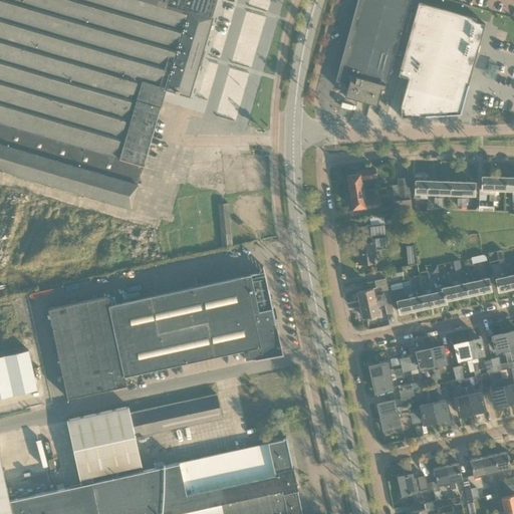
[(0,0),(0,168),(131,208),(166,87),(189,94),(198,62),(203,63),(204,59),(205,59),(206,55),(205,54),(206,50),(202,49),(212,17),(210,16),(214,0),(0,0)]
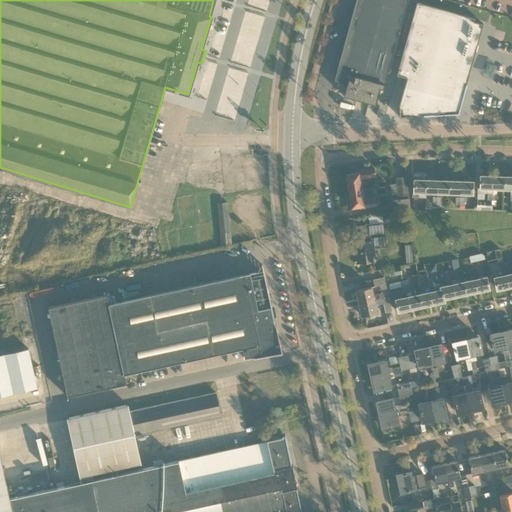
[(362,101),(368,103),(375,105),(379,88),(383,89),(407,0),(360,0),(339,78),(348,80),(343,96),(362,101)]
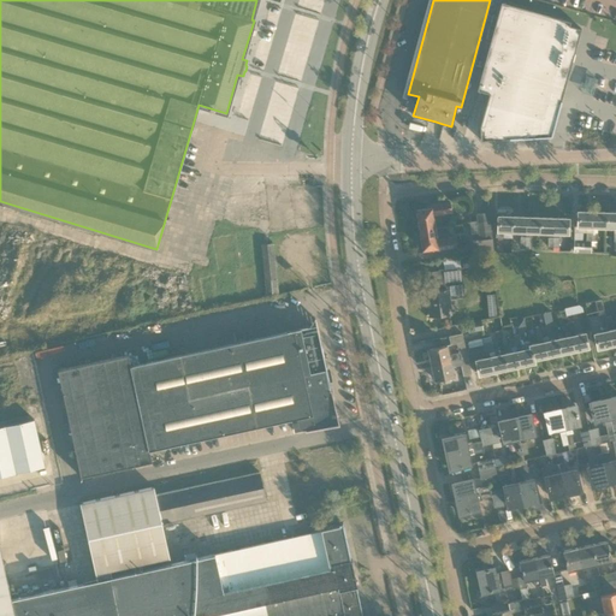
[(480,126),(480,141),(546,136),(551,119),(556,120),(558,110),(560,111),(562,101),(561,101),(581,29),(569,25),(570,22),(502,3),(477,90),(489,94),(480,126)]
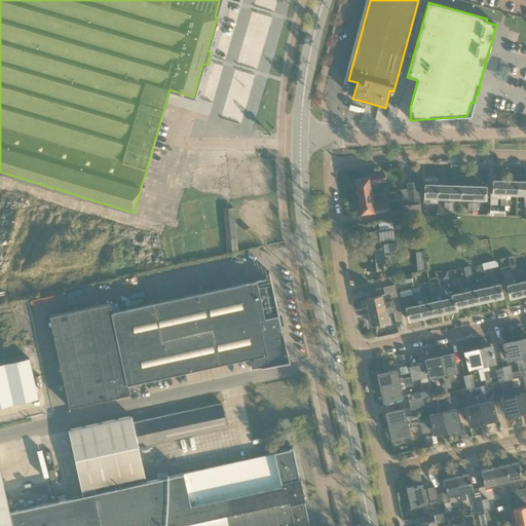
[(355,179),(359,197),(372,194),(370,184),(385,181),(383,173),(378,174),(368,175),(368,178),(355,179)]
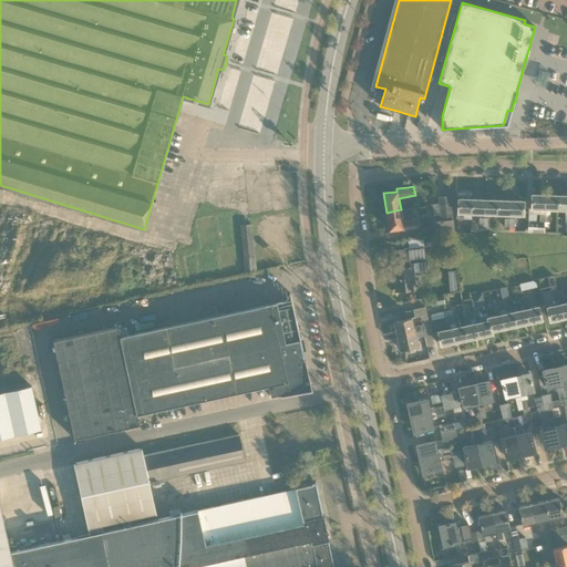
[(544,222),(545,195),(532,194),(532,207),(540,208),(539,222),(544,222)]
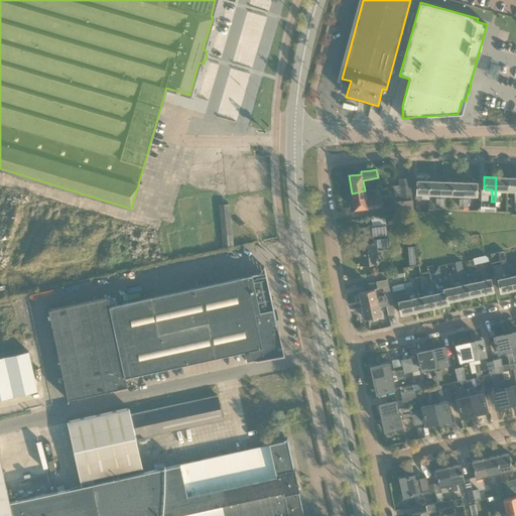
[(508,177),(496,177),(495,202),(500,202),(500,189),(507,189),(508,177)]
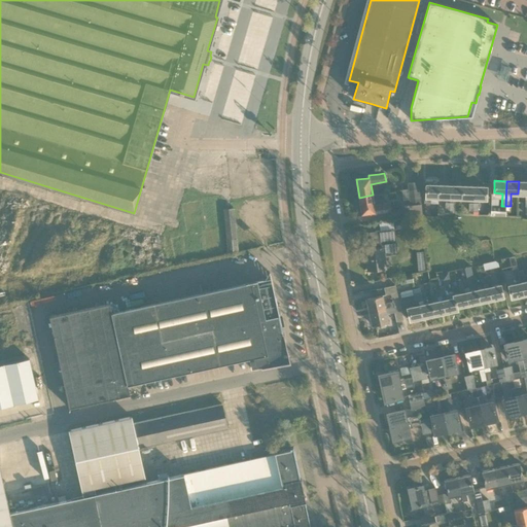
[(526,213),(526,181),(519,181),(518,194),(526,194),(525,214),(526,213)]
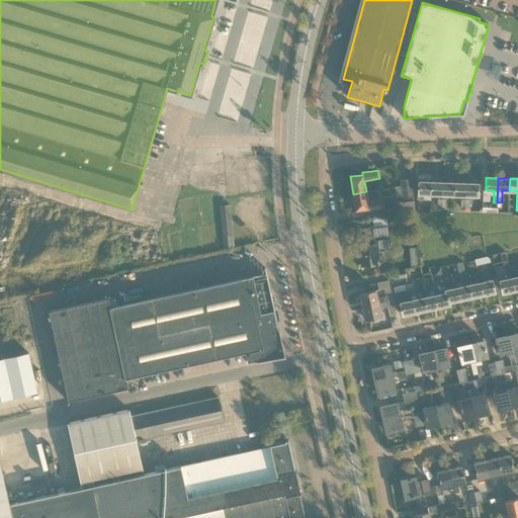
[(400,180),(402,196),(413,195),(411,179),(400,180)]
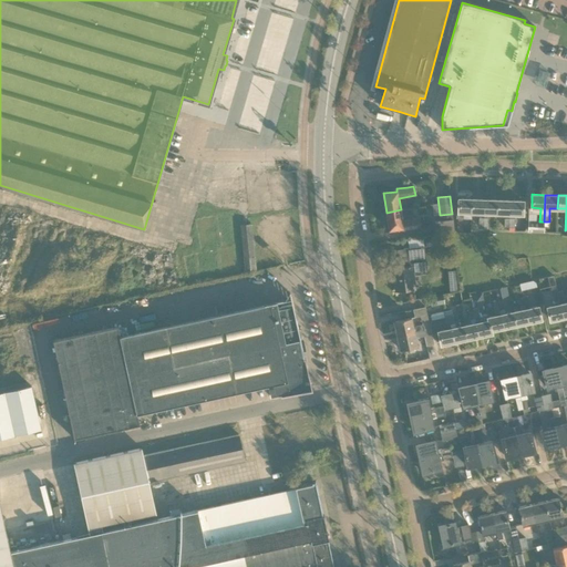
[(463,213),(471,213),(471,199),(459,198),(457,226),(463,226),(463,213)]
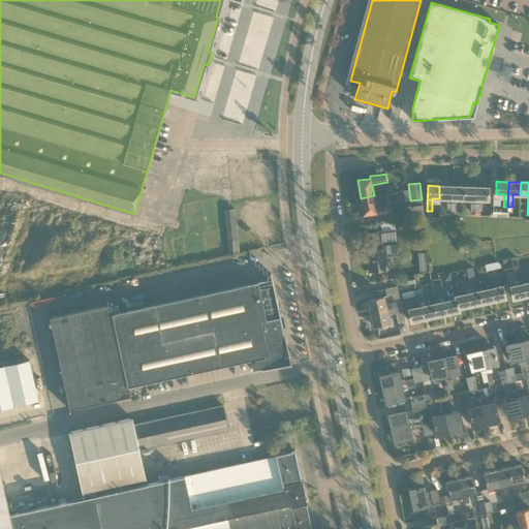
[(453,186),(439,186),(439,198),(446,198),(446,203),(452,204),(452,199),(453,186)]
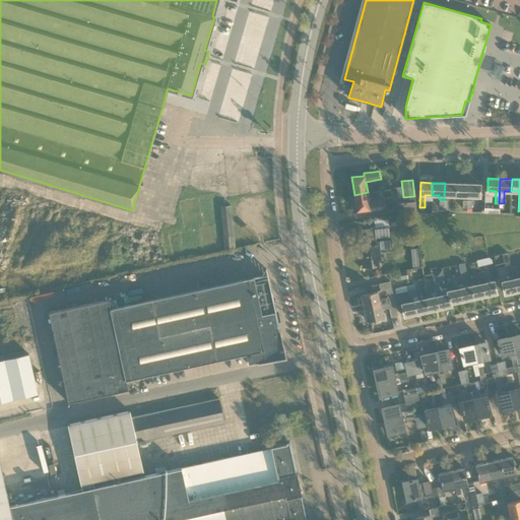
[(455,184),(445,183),(444,196),(455,196),(455,184)]
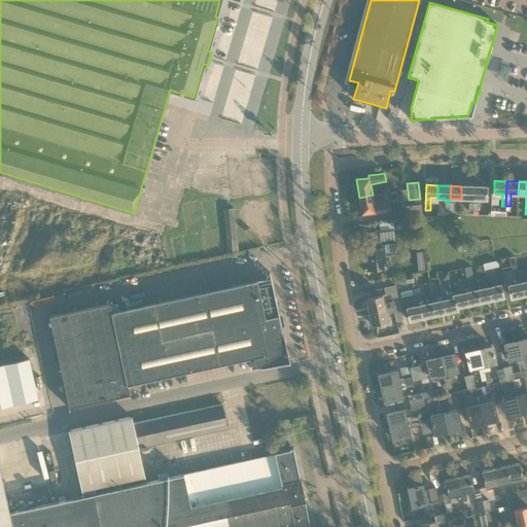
[(461,199),(473,199),(473,186),(461,186),(461,199)]
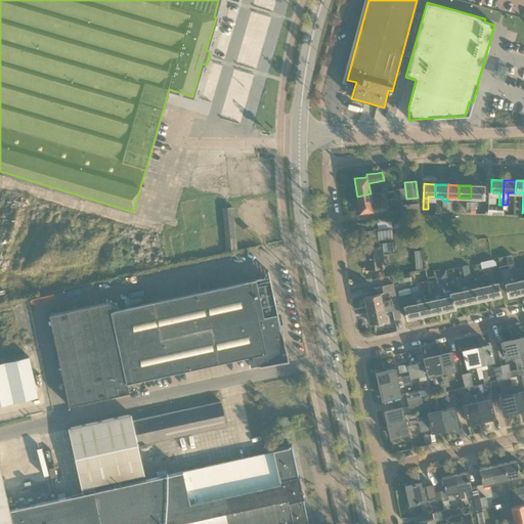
[(483,185),(471,185),(471,198),(482,199),(483,185)]
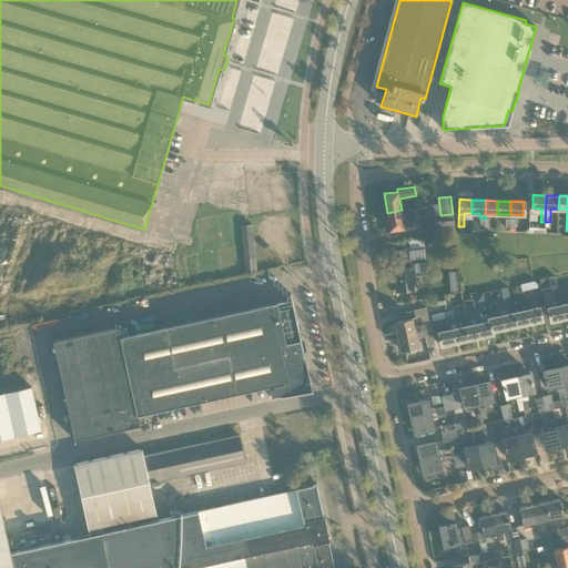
[(404,221),(402,210),(387,213),(389,231),(404,229),(404,231),(421,227),(419,219),(408,221),(404,221)]
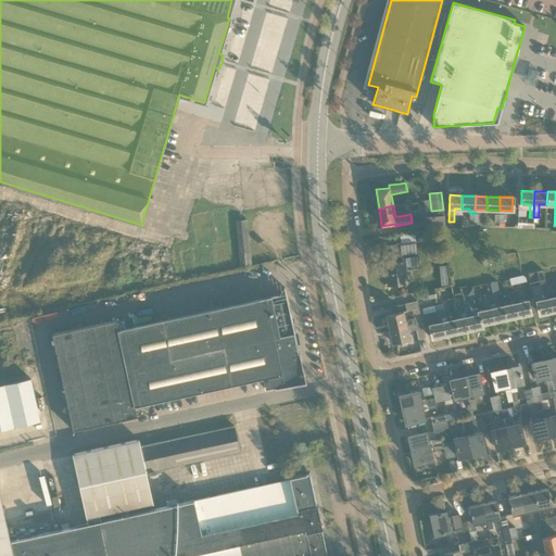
[(443,210),(431,211),(432,216),(426,217),(427,228),(444,227),(443,210)]
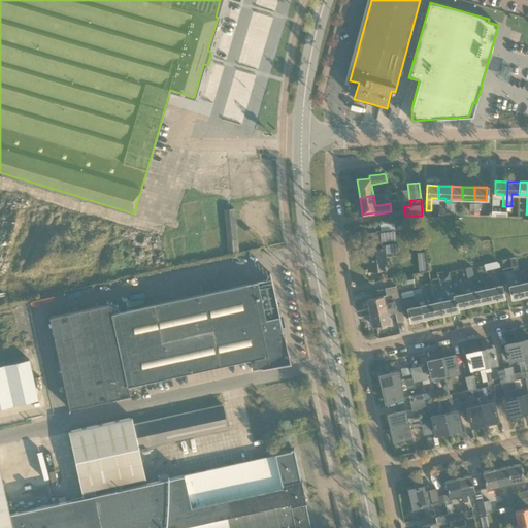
[(162,204),(156,229),(164,231),(170,206),(162,204)]
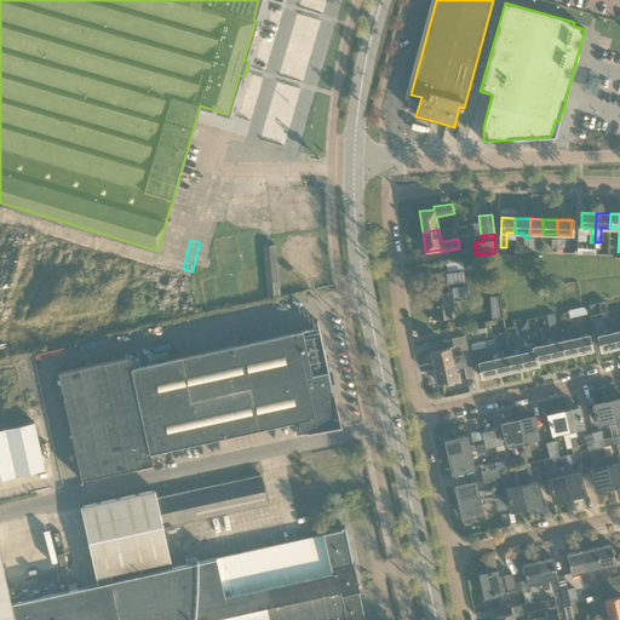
[(578,242),(578,253),(595,254),(595,242),(590,242),(578,242)]
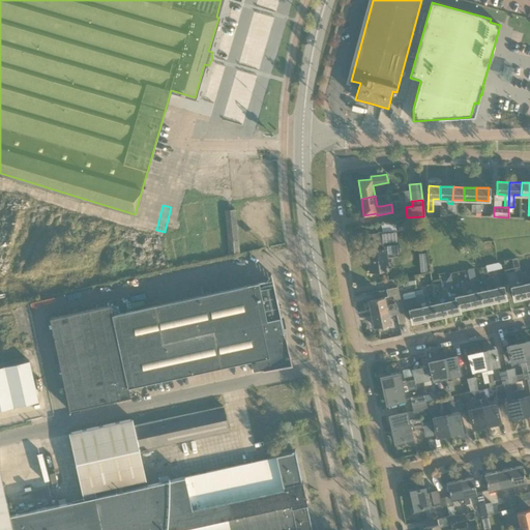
[(398,224),(399,231),(411,229),(410,223),(398,224)]
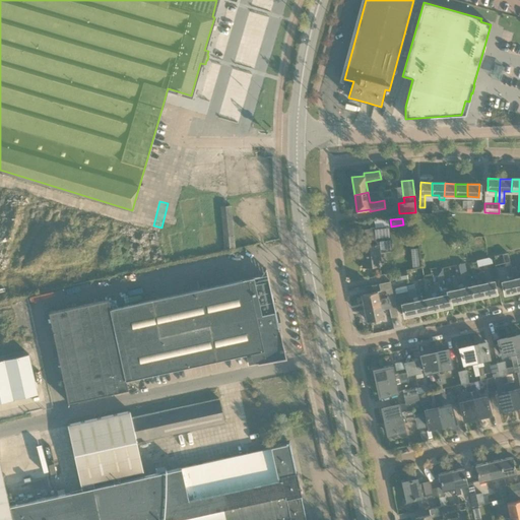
[(388,226),(374,228),(365,229),(366,237),(367,237),(368,246),(362,246),(363,256),(362,256),(362,263),(363,263),(364,266),(380,264),(378,252),(391,250),(388,226)]
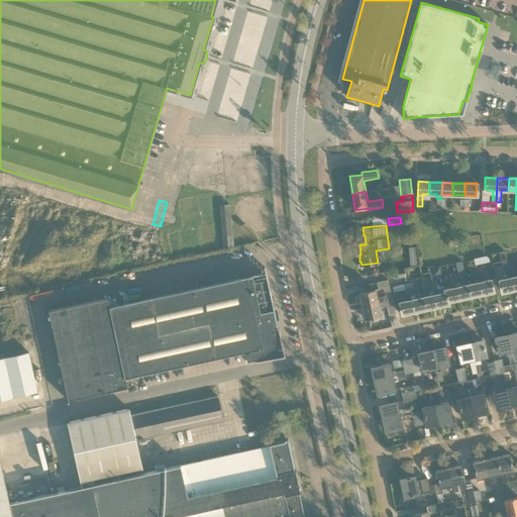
[(512,265),(508,266),(513,290),(516,288),(516,276),(514,277),(512,265)]
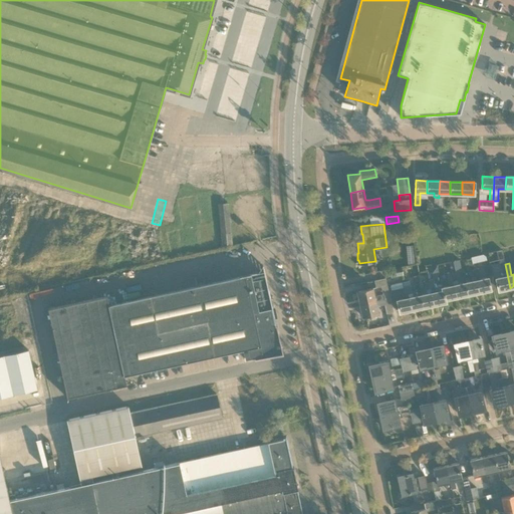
[(500,265),(503,277),(496,278),(499,290),(510,288),(505,264),(500,265)]
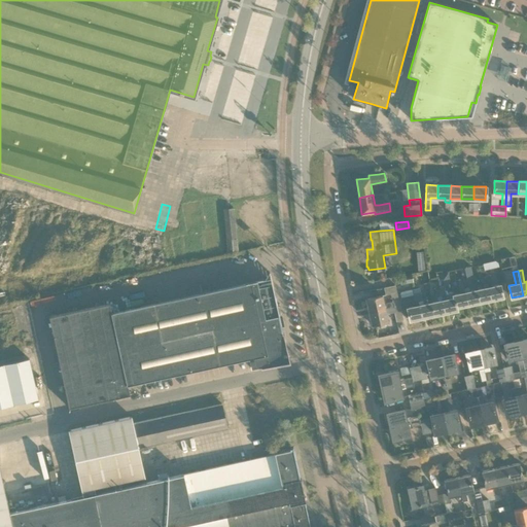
[(399,276),(401,284),(413,282),(412,274),(399,276)]
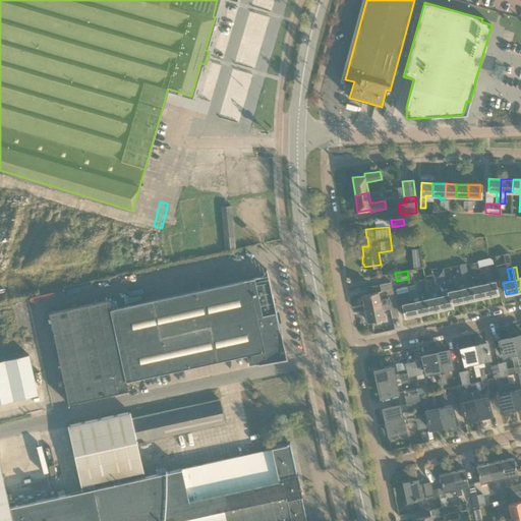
[(481,280),(482,284),(485,296),(497,294),(495,282),(486,283),(484,272),(480,273),(481,280)]
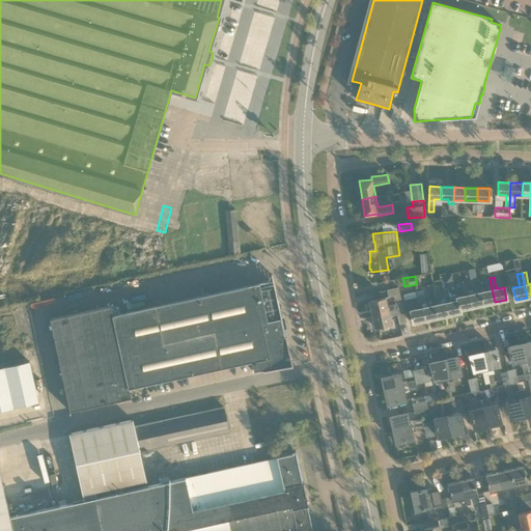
[(285,356),(289,355),(274,284),(260,288),(259,283),(112,315),(110,305),(50,318),(70,411),(131,398),(129,388),(250,362),(252,371),(261,369),(261,370),(281,365),(281,361),(283,358),(285,356)]
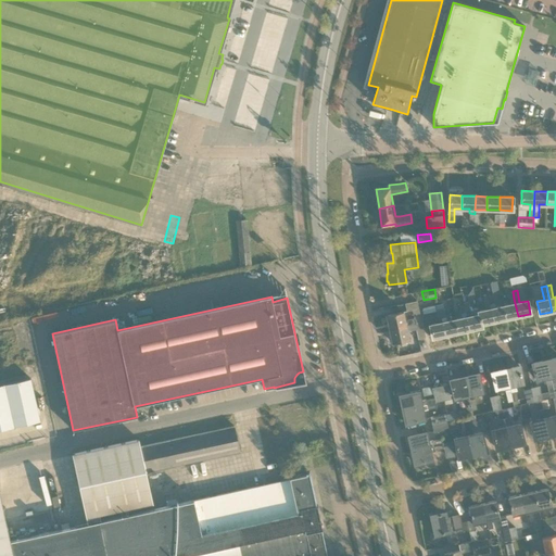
[(405,303),(406,312),(413,310),(418,308),(417,301),(405,303)]
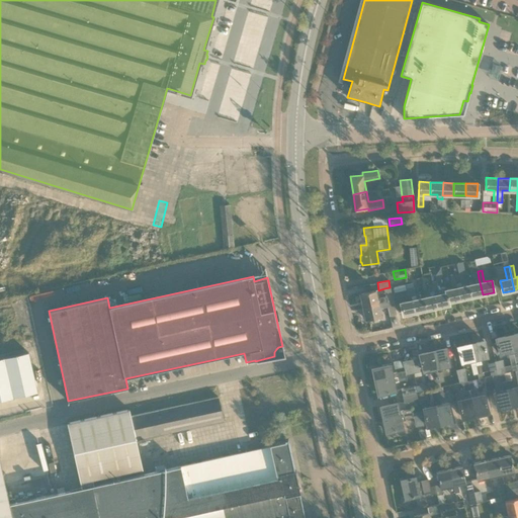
[(436,282),(432,283),(437,308),(449,305),(448,303),(446,292),(439,293),(436,282)]
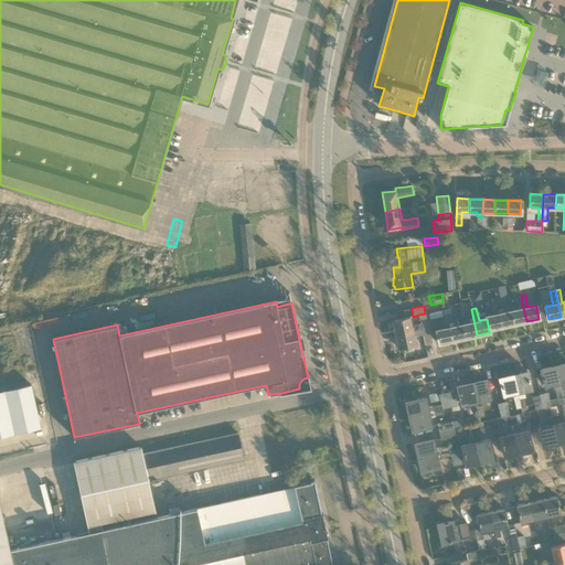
[(498,309),(501,327),(514,324),(511,311),(503,312),(502,308),(498,309)]
